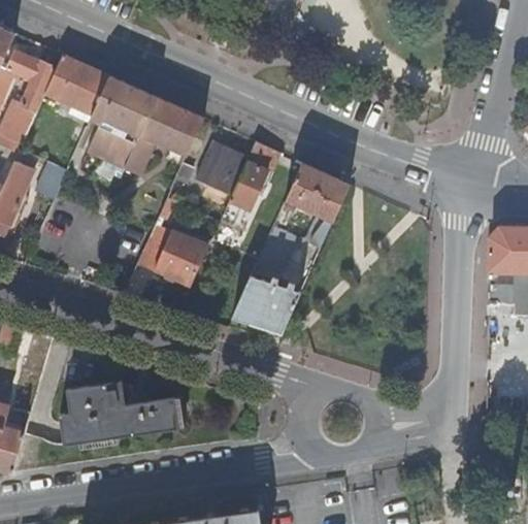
[(0,27),(0,69),(17,34),(0,27)]
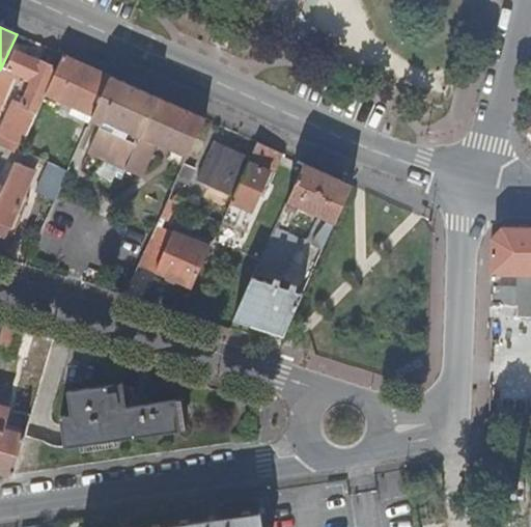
[(46,95),(57,70),(16,52),(7,71),(32,82),(21,105),(16,103),(1,134),(23,144),(46,95)]
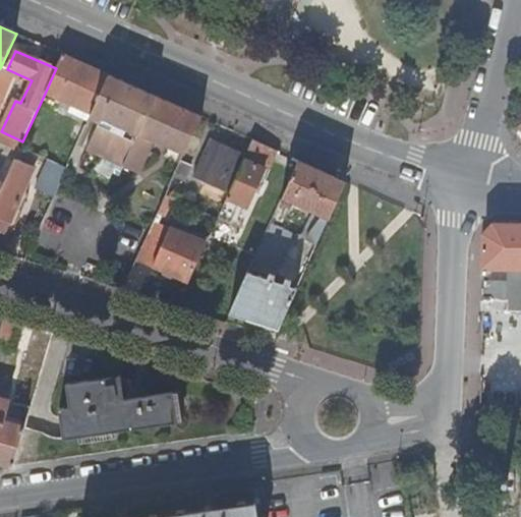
[(56,68),(45,94),(91,114),(108,75),(62,55),(56,68)]
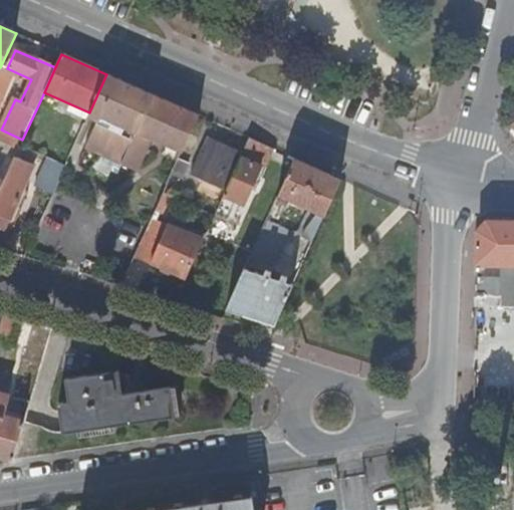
[(89,112),(87,115),(97,120),(84,149),(137,173),(152,139),(181,153),(198,114),(106,74),(89,112)]
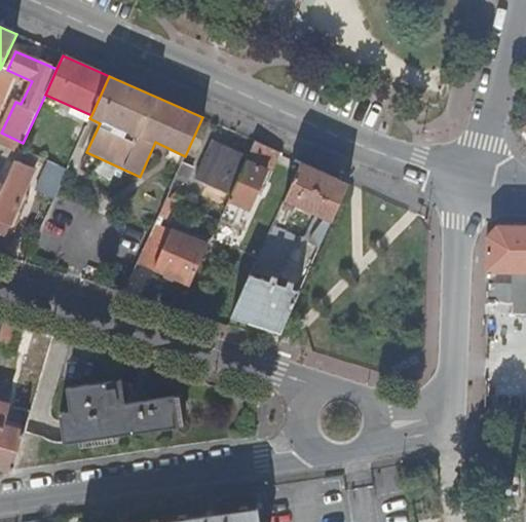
[(0,144),(19,153),(21,148),(23,143),(1,133),(0,132),(0,144)]
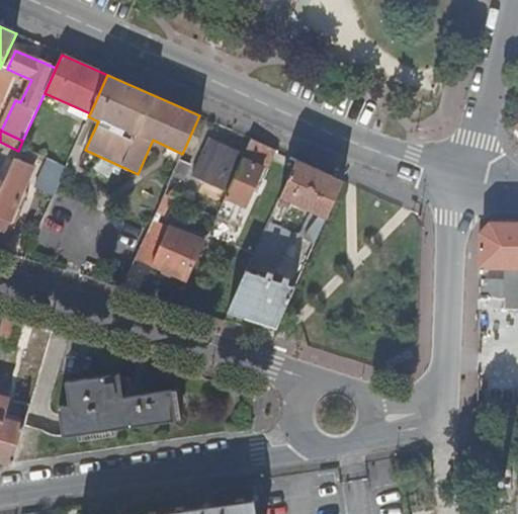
[(251,140),(217,215),(228,219),(235,202),(244,206),(269,148),(251,140)]
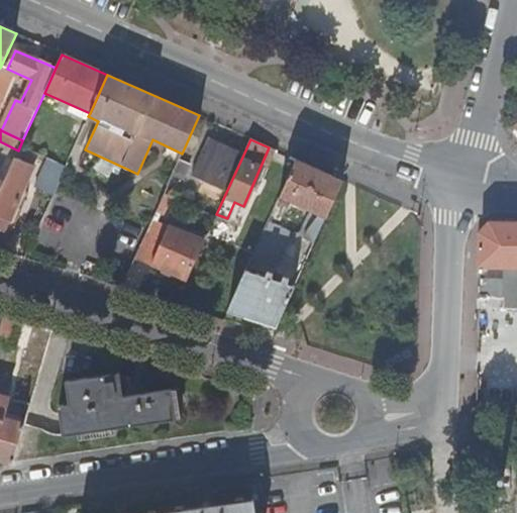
[(238,158),(206,142),(189,178),(222,192),(238,158)]
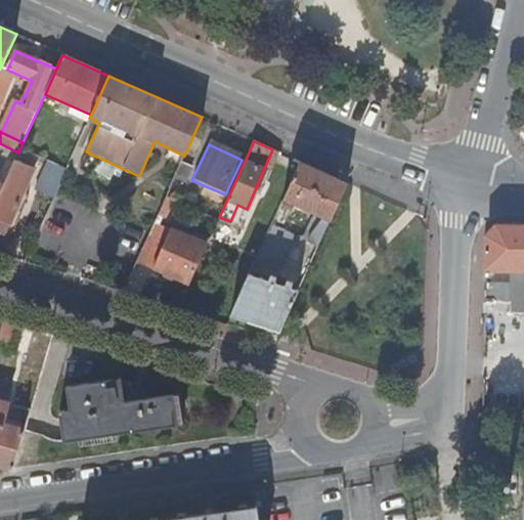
[(38,172),(42,174),(59,182),(67,168),(20,147),(18,153),(14,161),(38,172)]
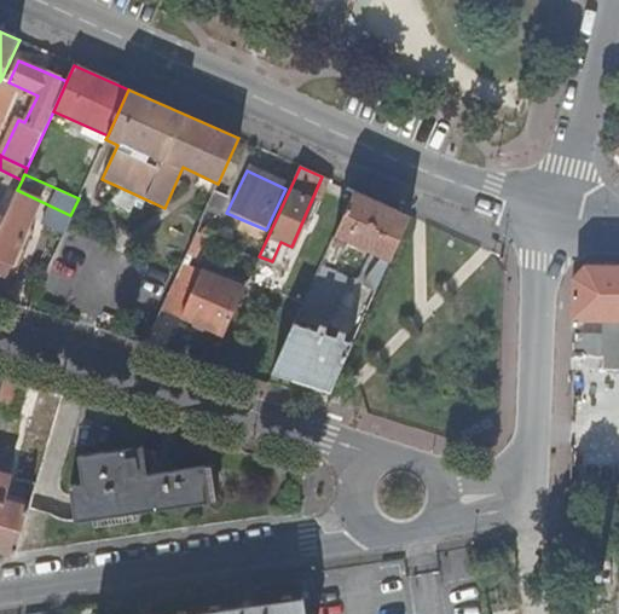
[(45,203),(17,190),(4,219),(0,225),(0,285),(38,207),(42,209),(45,203)]
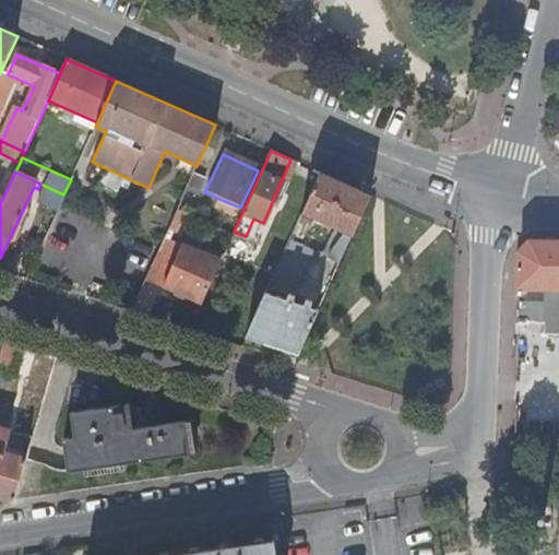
[(319,172),(301,210),(346,231),(331,248),(322,270),(333,274),(369,193),(319,172)]
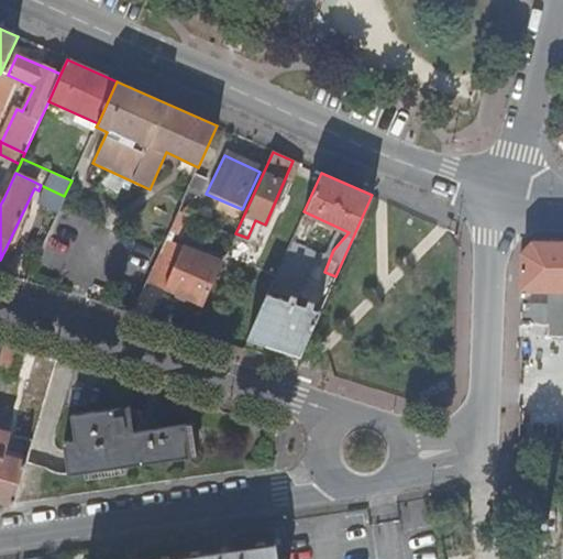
[(201,184),(192,179),(178,211),(201,221),(208,207),(194,200),(201,184)]
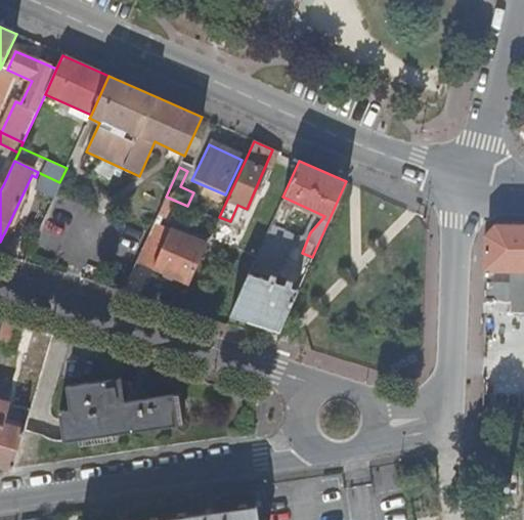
[(187,206),(166,197),(160,210),(181,219),(187,206)]
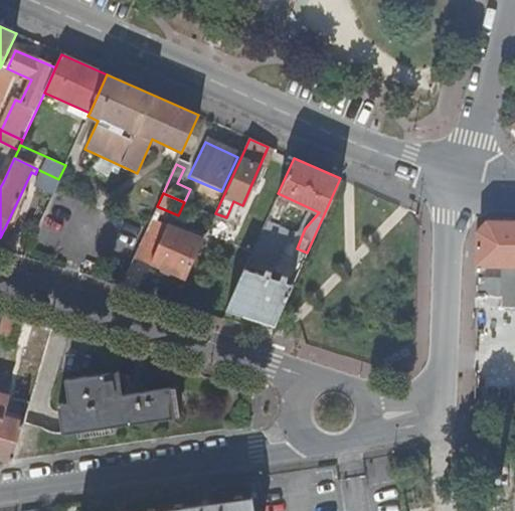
[(202,240),(151,218),(136,252),(186,277),(202,240)]
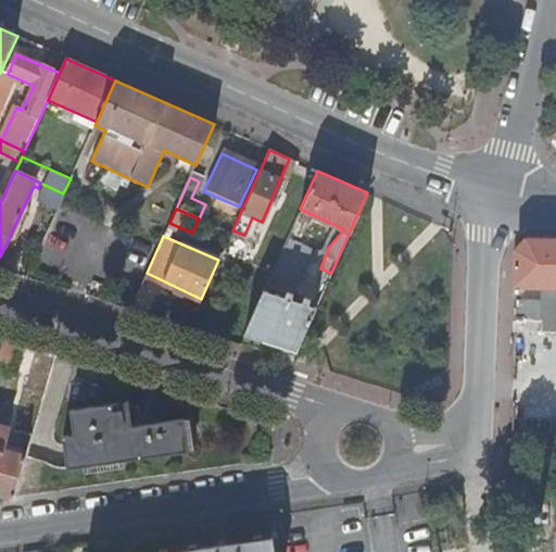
[(311,248),(287,238),(280,252),(273,268),(270,274),(294,285),(311,248)]
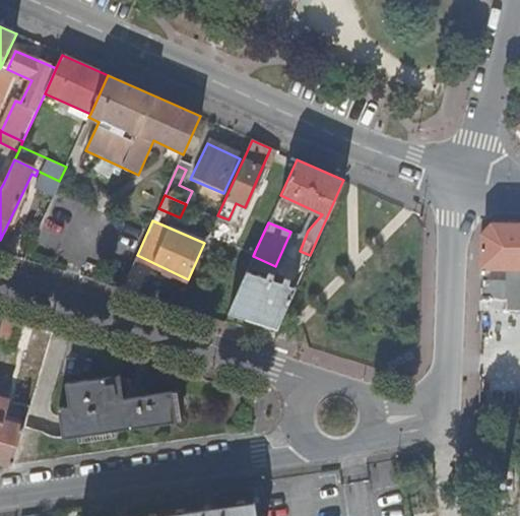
[(481,244),(478,335),(519,335),(519,222),(492,222),(481,233),(481,244)]
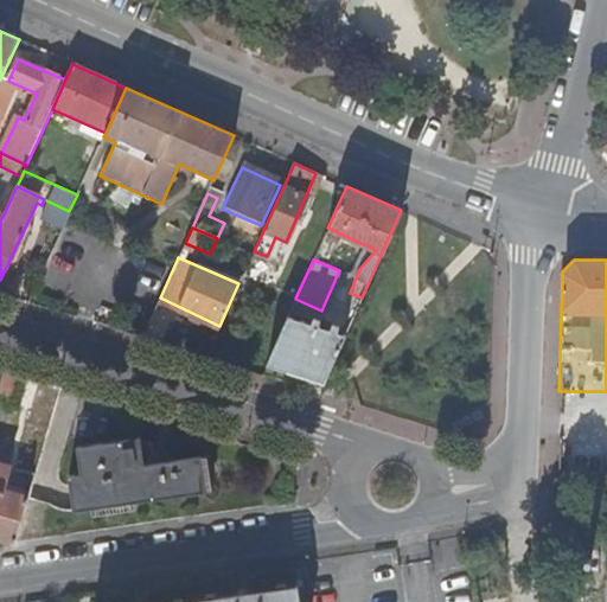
[(278,283),(298,293),(306,275),(285,266),(278,283)]
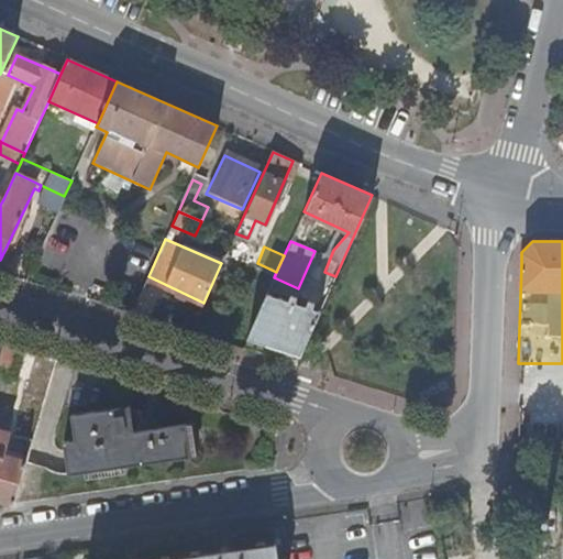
[(301,355),(321,310),(267,293),(247,338),(301,355)]
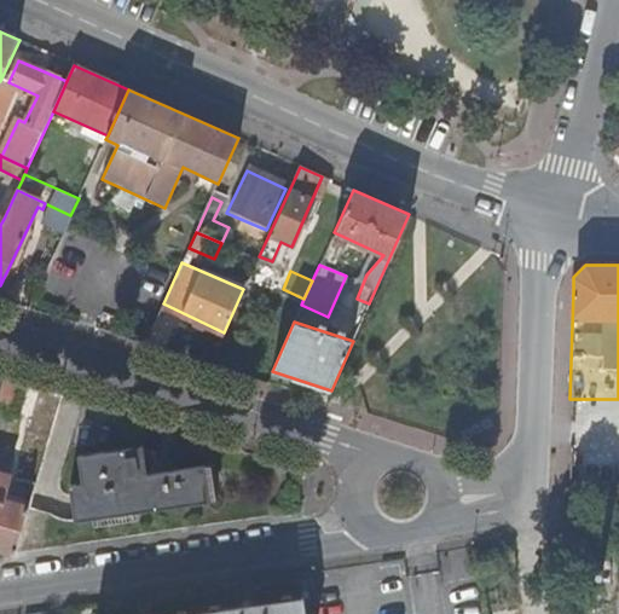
[(0,393),(0,405),(11,410),(23,383),(6,377),(0,393)]
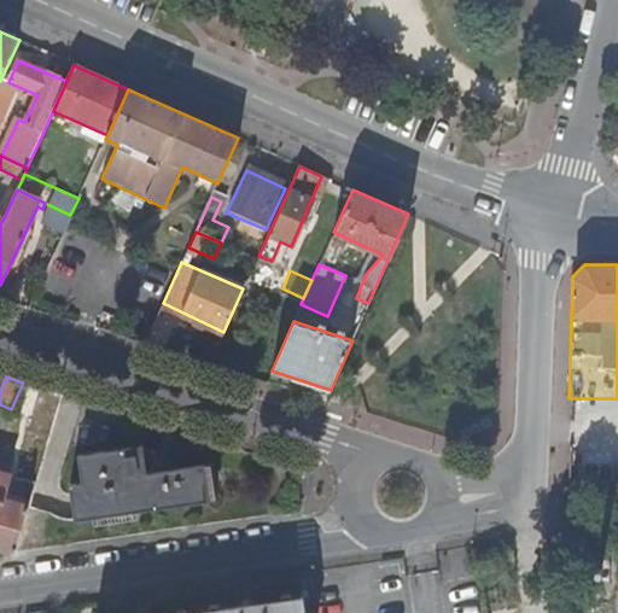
[(138,445),(77,454),(81,483),(69,485),(74,519),(210,501),(209,496),(207,496),(203,470),(205,470),(205,462),(182,465),(182,470),(145,473),(141,441),(136,441),(138,445)]
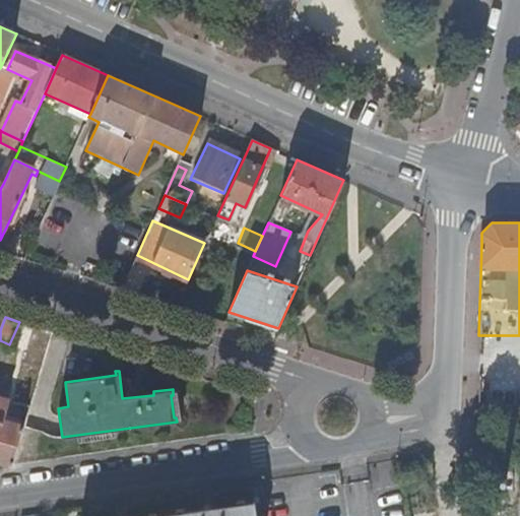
[(0,460),(11,464),(23,426),(2,420),(7,401),(0,399),(0,460)]
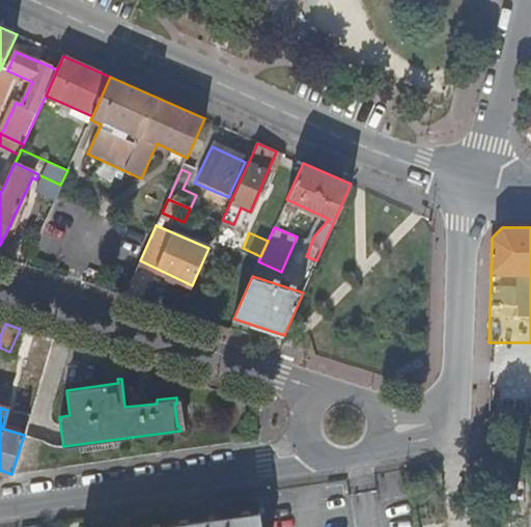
[(260,526),(258,512),(255,512),(255,515),(160,526),(260,526)]
